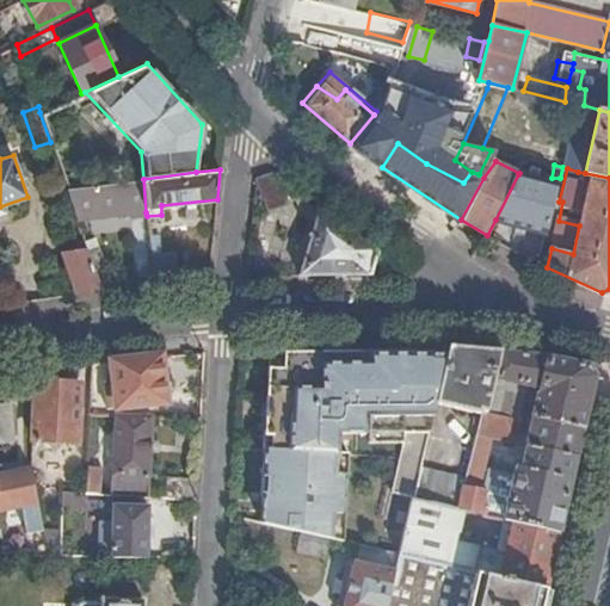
[(271,169),(253,178),(266,210),(283,204),(271,169)]
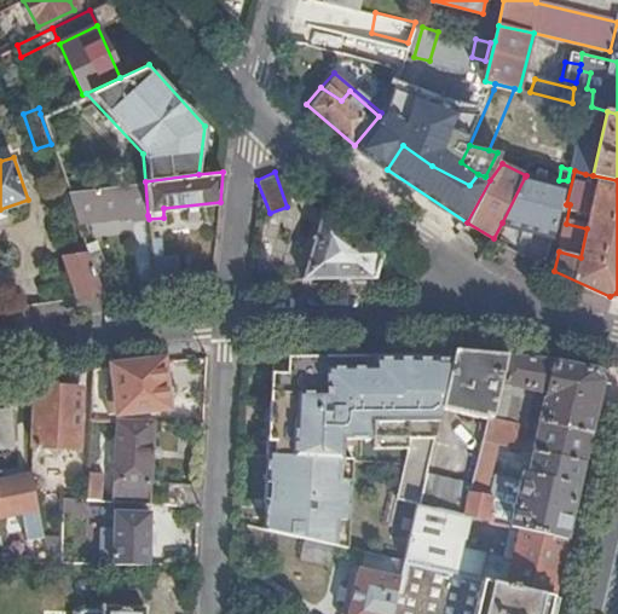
[(502,222),(552,237),(564,187),(525,177),(502,222)]
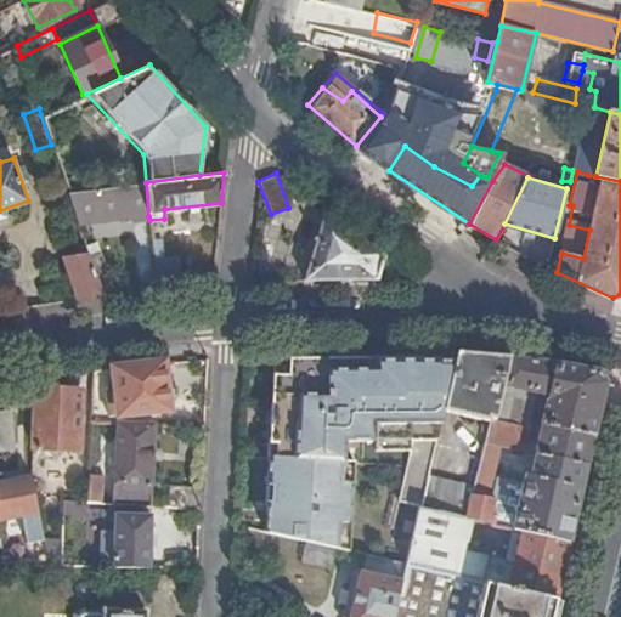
[(130,219),(148,216),(146,182),(68,191),(77,220),(130,214),(130,219)]
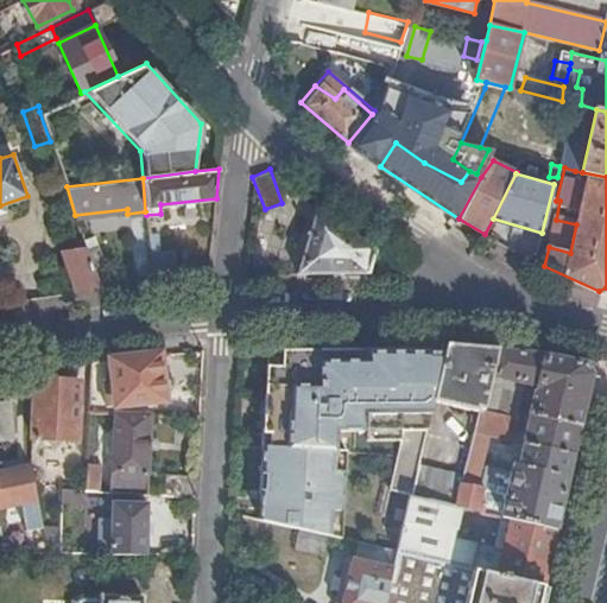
[(317,208),(297,272),(380,272),(385,254),(358,236),(317,208)]
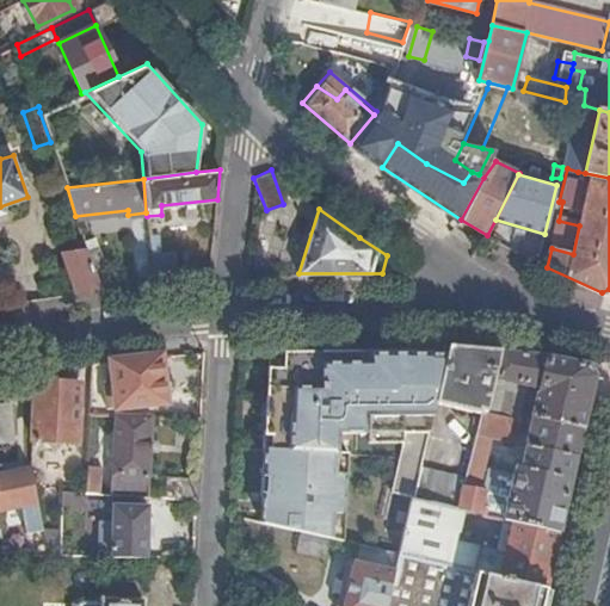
[(579,226),(559,221),(552,248),(573,254),(579,226)]
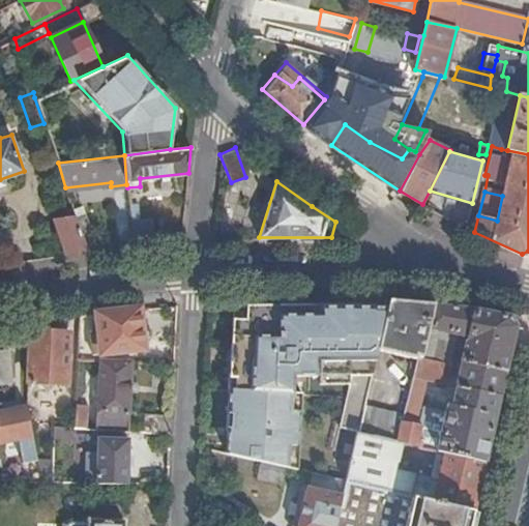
[(63,254),(88,251),(83,238),(81,230),(75,212),(72,207),(66,208),(68,215),(52,218),(63,254)]
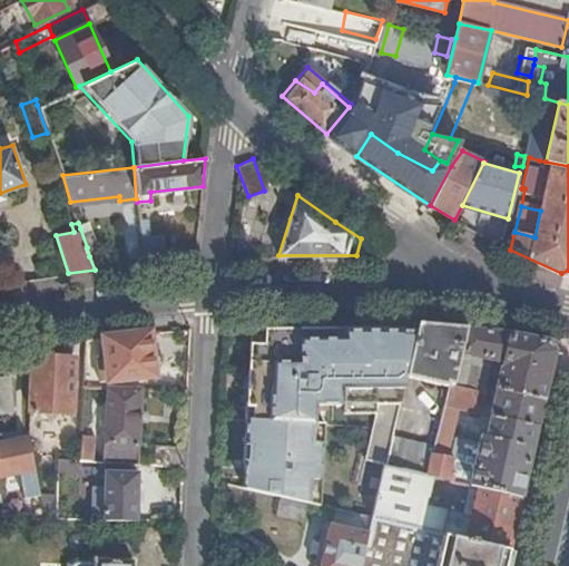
[(80,228),(87,247),(95,244),(98,243),(92,224),(80,228)]
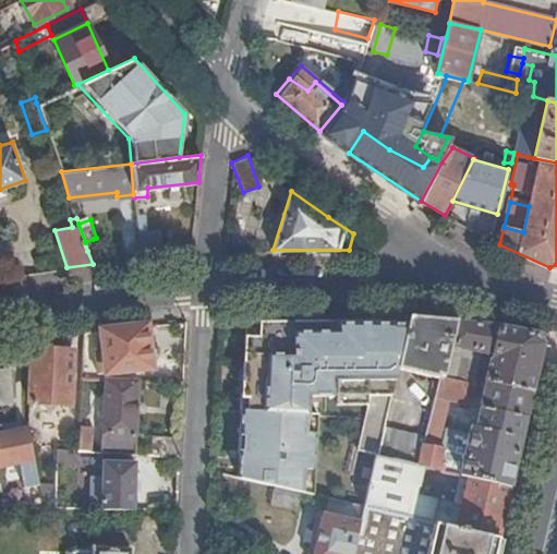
[(141,257),(160,256),(157,227),(137,229),(141,257)]
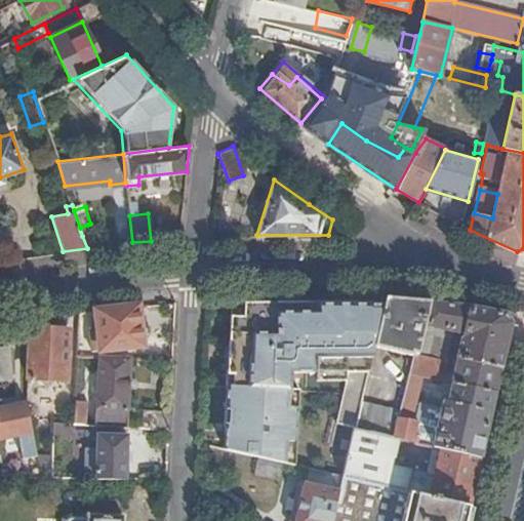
[(90,233),(87,225),(80,228),(82,236),(90,233)]
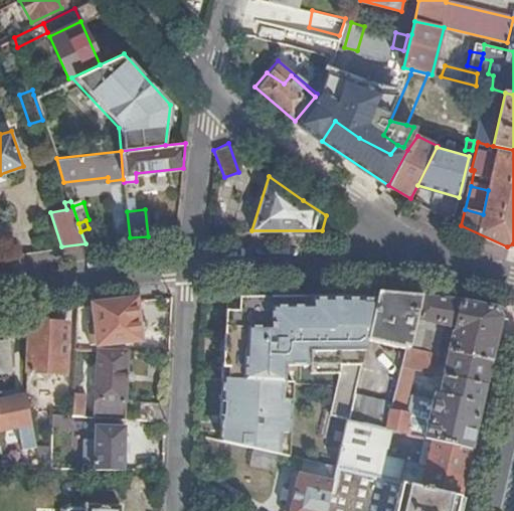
[(419,296),(376,292),(375,298),(365,340),(401,348),(402,344),(407,345),(419,296)]
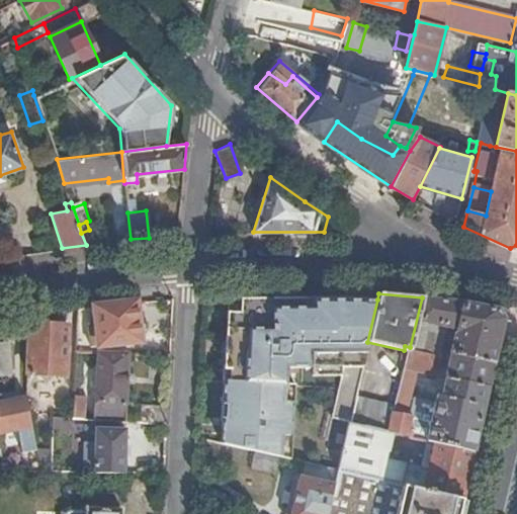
[(241,311),(229,311),(223,441),(291,457),(294,403),(286,402),(287,364),(345,363),(334,414),(350,418),(355,398),(356,396),(367,342),(377,300),(345,294),(242,296),(241,311)]
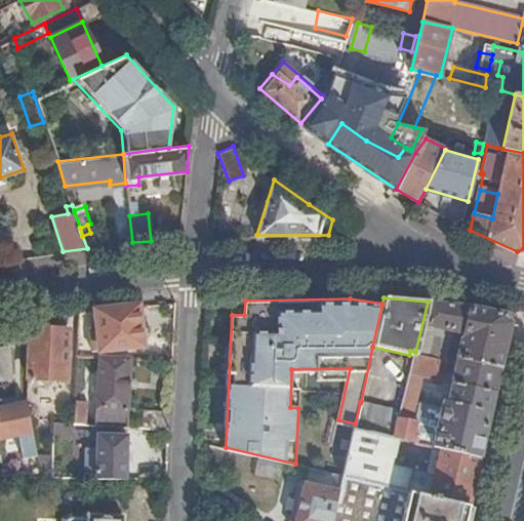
[(439,446),(479,454),(495,387),(510,323),(502,311),(428,302),(415,352),(410,351),(409,355),(398,404),(439,413),(436,425),(395,415),(391,435),(404,438),(439,446)]
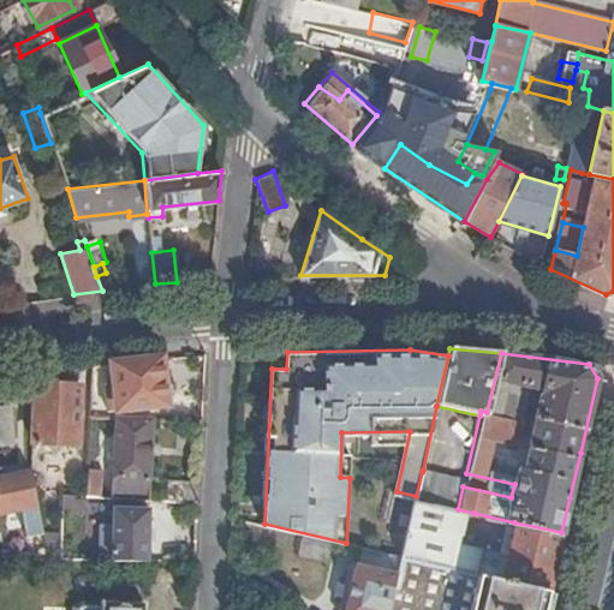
[(161,357),(90,365),(89,410),(164,402),(164,396),(170,396),(174,392),(174,383),(171,378),(162,378),(161,357)]
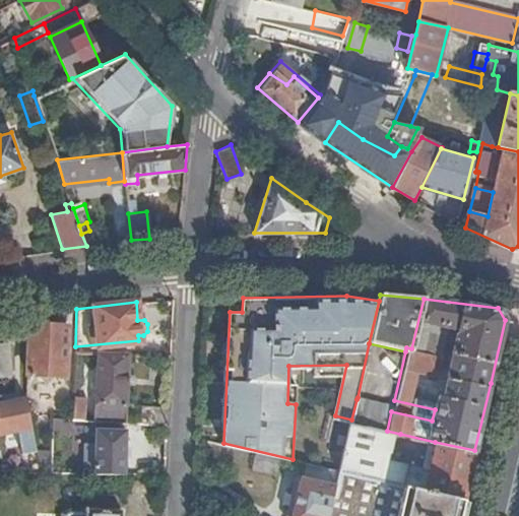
[(67,326),(30,322),(25,372),(63,376),(67,326)]
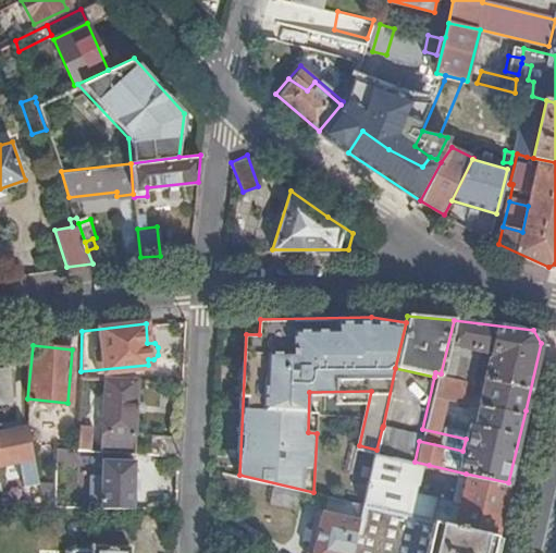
[(8,365),(0,366),(0,402),(12,402),(8,365)]
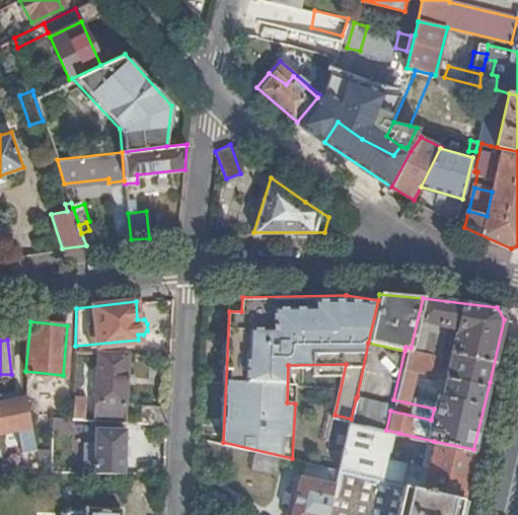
[(124,422),(128,353),(96,352),(93,421),(124,422)]
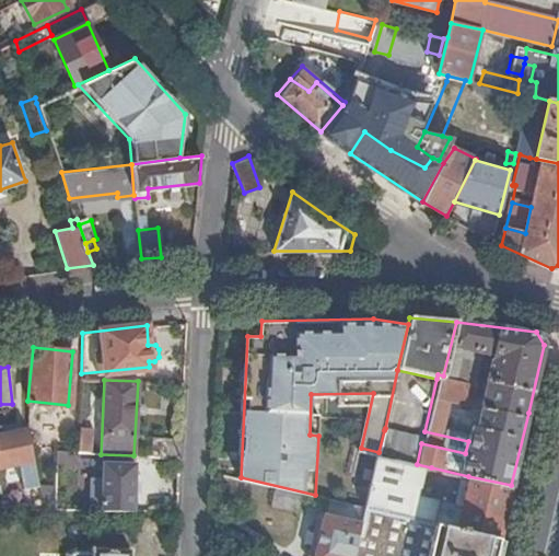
[(25,427),(0,431),(0,444),(1,451),(0,451),(0,466),(19,463),(24,487),(36,486),(25,427)]
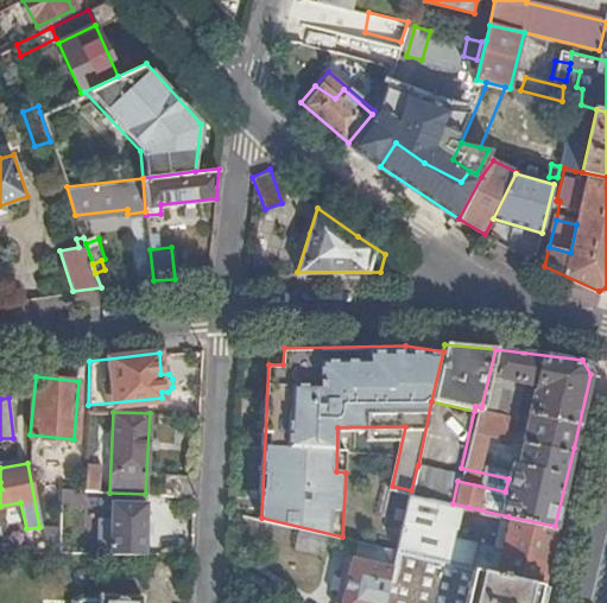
[(418,464),(417,467),(411,490),(410,494),(453,503),(457,481),(459,474),(418,464)]
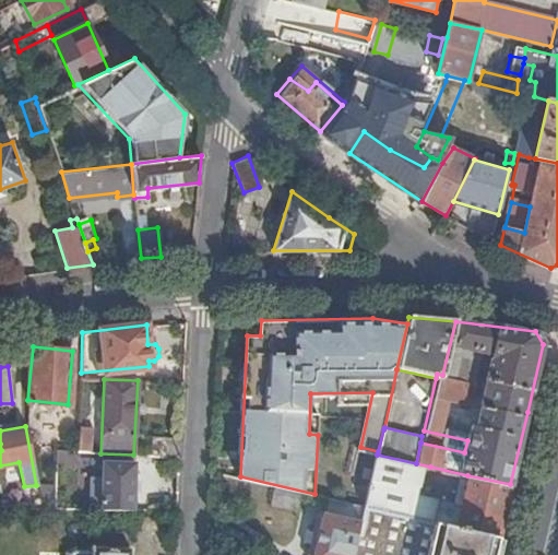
[(78,428),(76,452),(91,453),(91,429),(78,428)]
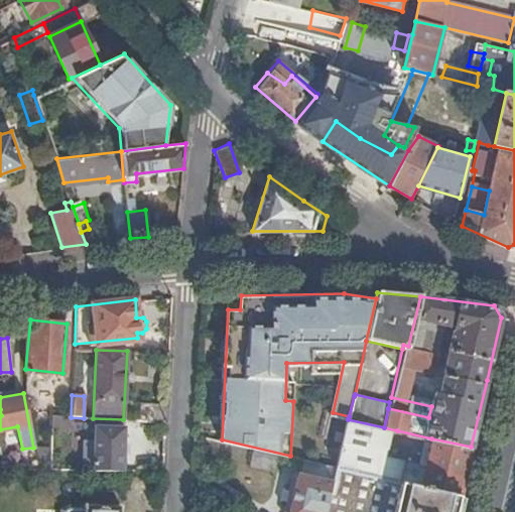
[(165,420),(166,403),(140,402),(139,419),(165,420)]
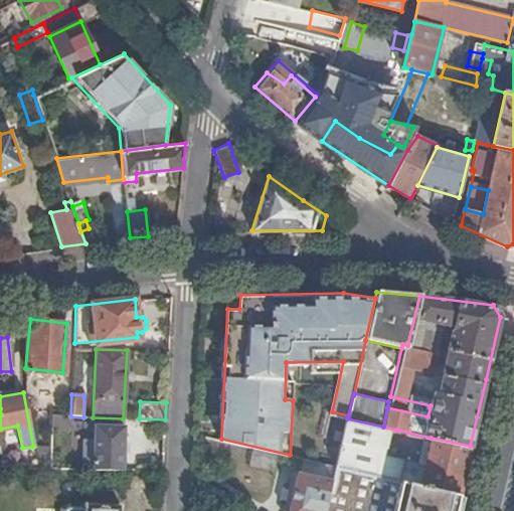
[(460,493),(470,446),(431,438),(423,464),(387,457),(388,446),(392,447),(396,430),(383,427),(347,418),(336,466),(460,493)]
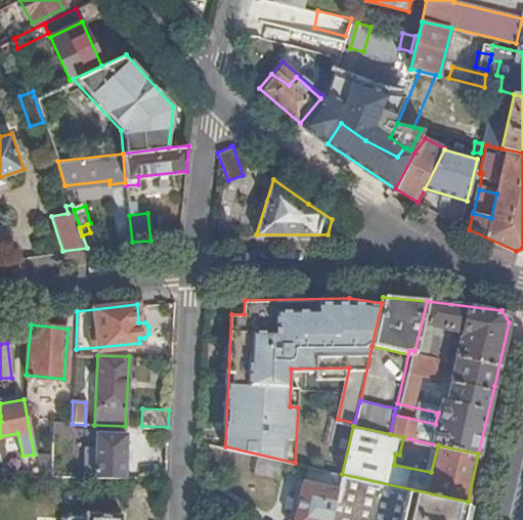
[(95,474),(124,475),(125,433),(97,432),(95,474)]
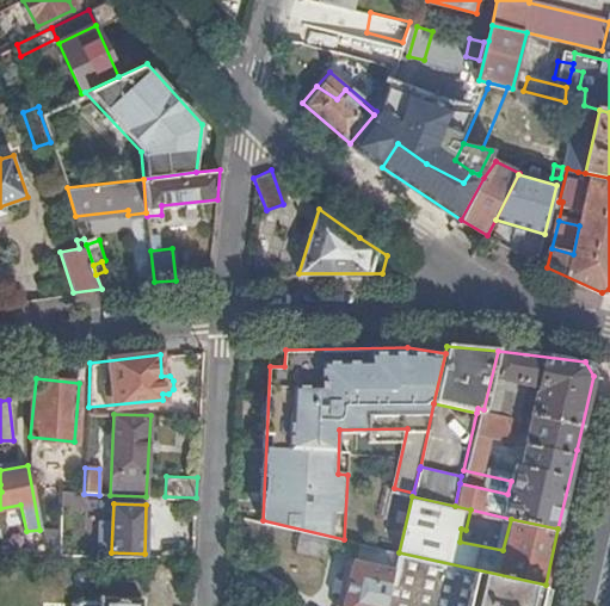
[(540,605),(546,585),(399,552),(395,551),(392,569),(383,605),(540,605)]
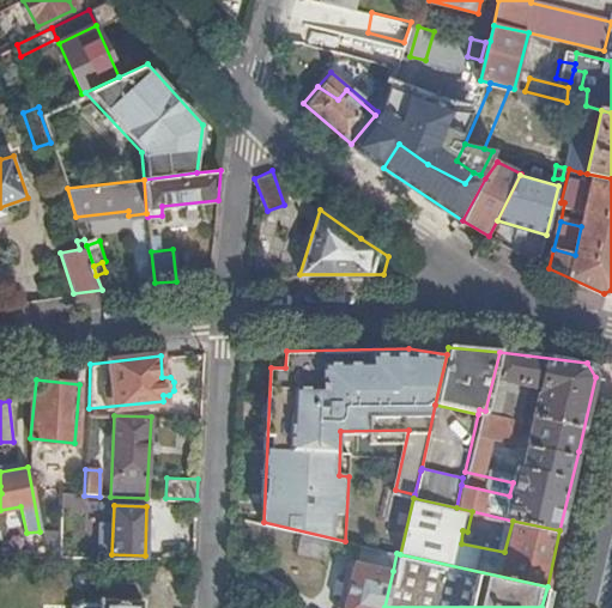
[(355,563),(344,607),(385,607),(393,571),(355,563)]
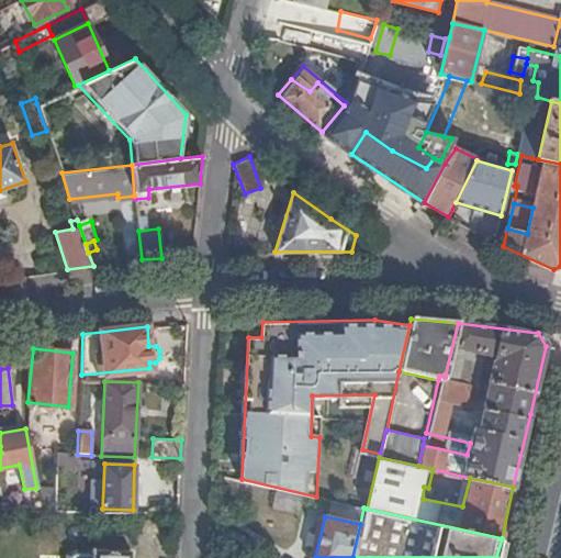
[(131,557),(131,550),(92,548),(92,557),(131,557)]
